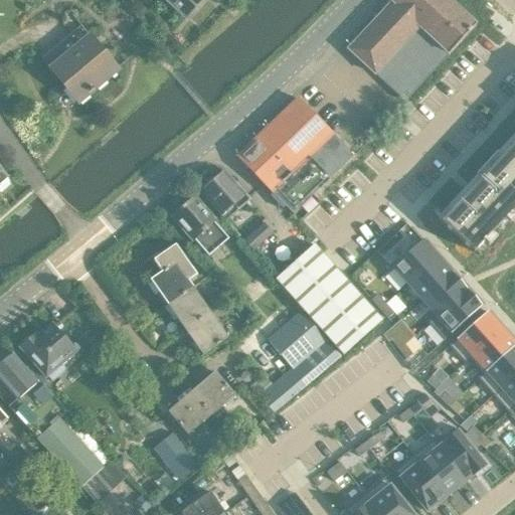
[(145,0),(151,5),(155,0),(165,0),(183,16),(197,0),(145,0)]
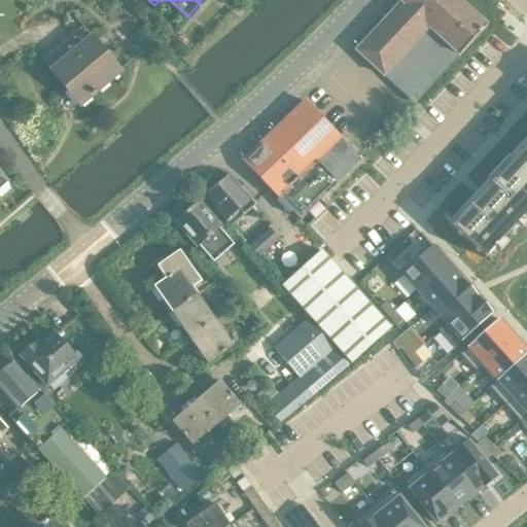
[(396,8),(392,12),(450,67),(486,27),(457,0),(397,0),(405,7),(400,12),(396,8)]
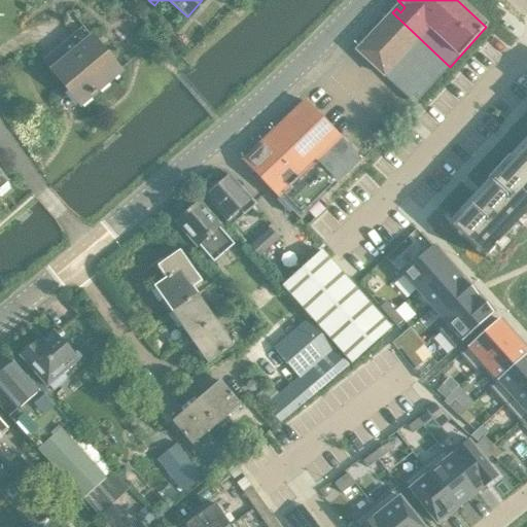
[(440,77),(450,67),(392,12),(355,51),(412,106),(440,77)]
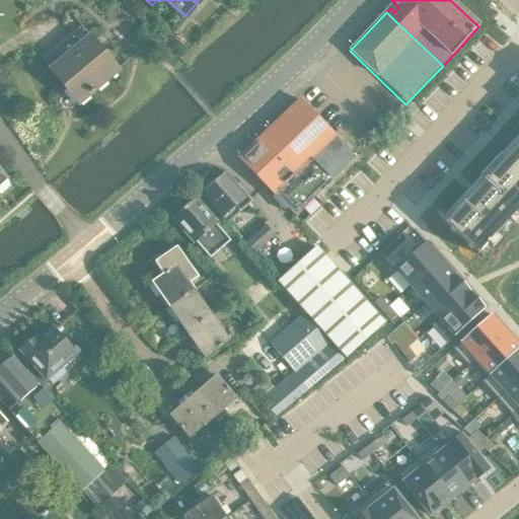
[(79,104),(119,71),(89,36),(50,70),(79,104)]
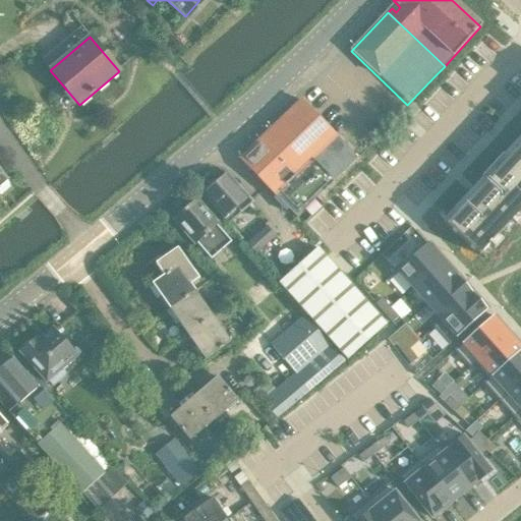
[(301,100),(262,137),(315,198),(356,160),(301,100)]
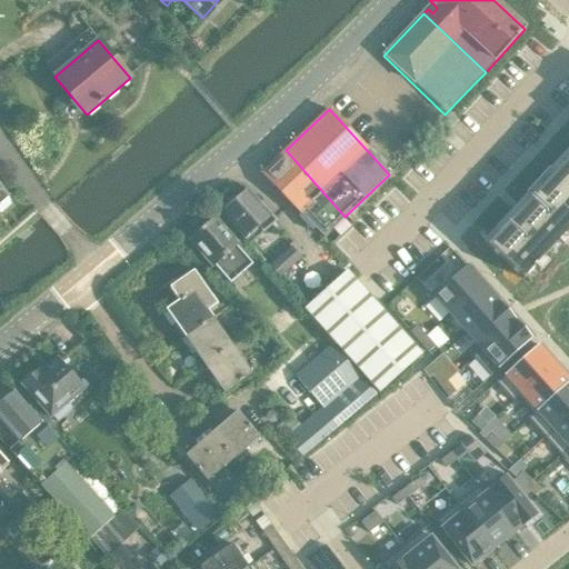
[(525,193),(481,241),(487,247),(522,279),(529,286),(568,242),(568,146),(549,168),(547,170),(527,191),(525,193)]
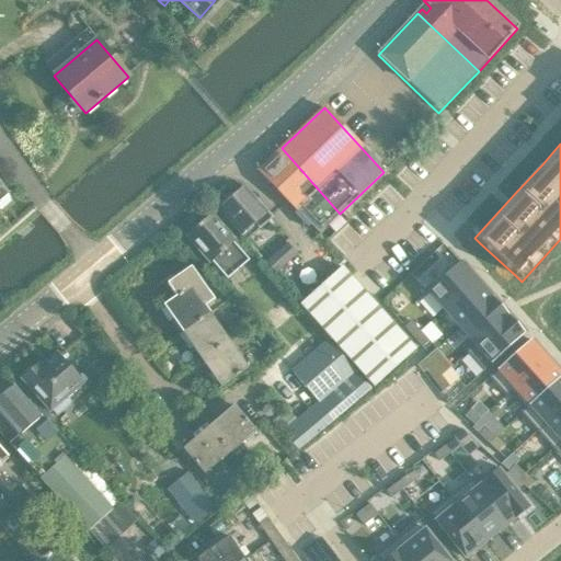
[(318,233),(340,214),(282,148),(258,171),(318,233)]
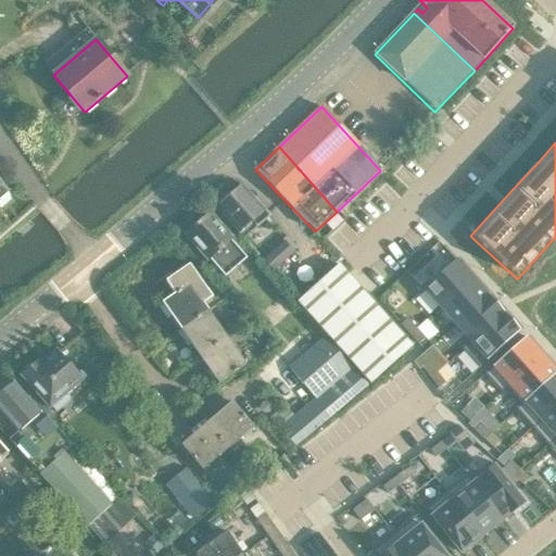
[(215,207),(243,240),(268,216),(257,204),(262,201),(253,191),(249,194),(241,185),(228,197),(225,196),(217,202),(217,205),(215,207)]
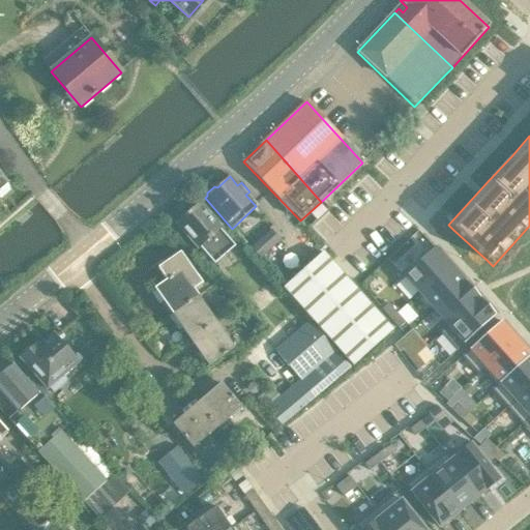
[(204,255),(205,255),(213,264),(234,246),(199,205),(190,212),(185,211),(179,216),(180,221),(177,224),(204,255)]
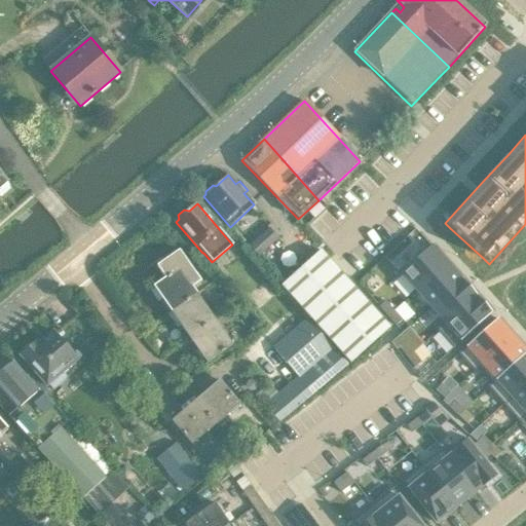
[(269,228),(247,249),(256,259),(278,238),(269,228)]
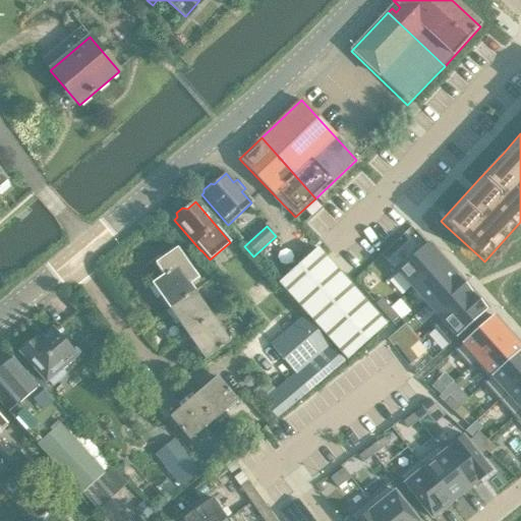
[(427,243),(396,272),(411,288),(443,259),(427,243)]
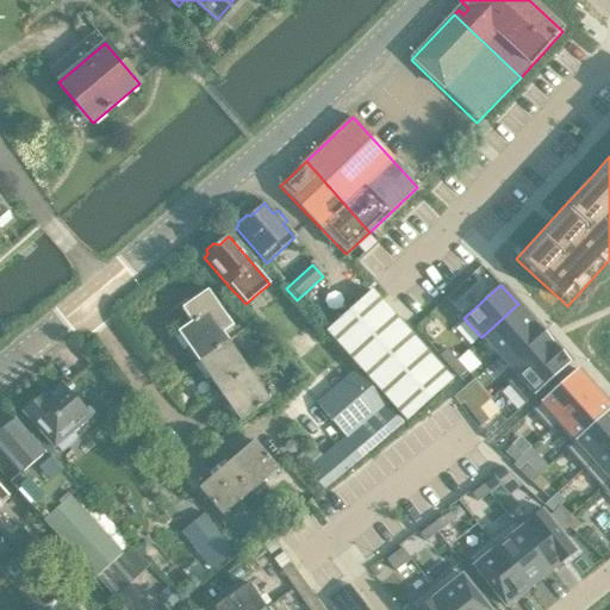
[(192,323),(178,332),(195,358),(191,361),(194,366),(229,341),(237,335),(207,291),(182,309),(192,323)]
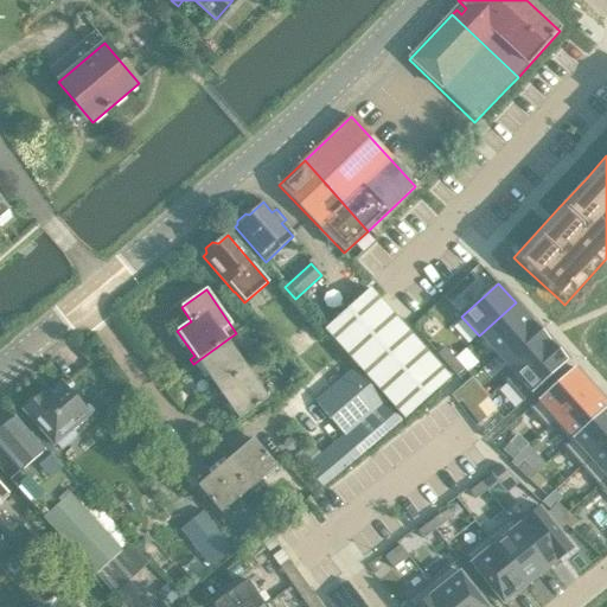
[(449,378),(369,289),(325,331),(406,419),(449,378)]
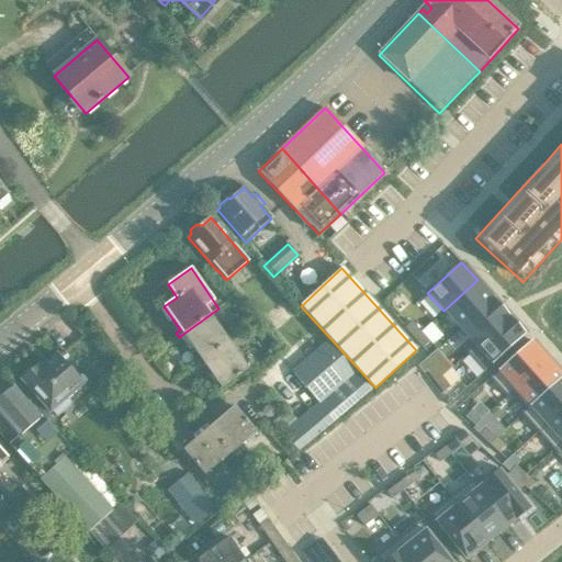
[(478,280),(444,311),(460,329),(494,299),(478,280)]
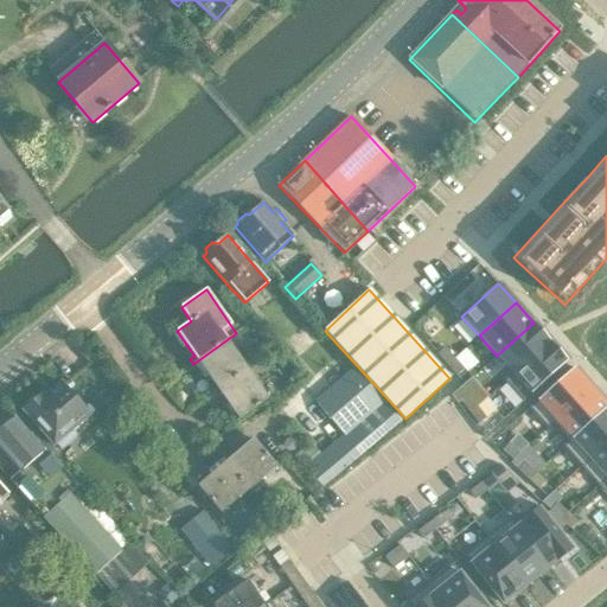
[(534,323),(497,356),(512,374),(513,375),(550,342),(534,323)]
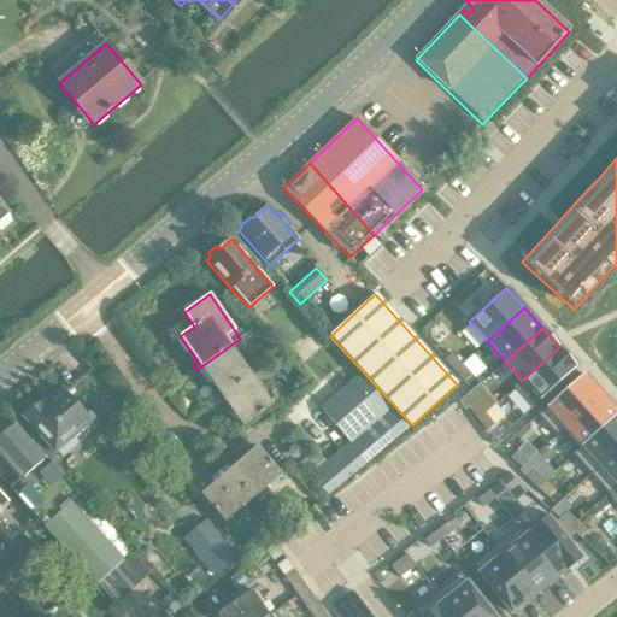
[(231,345),(197,370),(200,375),(205,372),(222,397),(252,375),(231,345)]
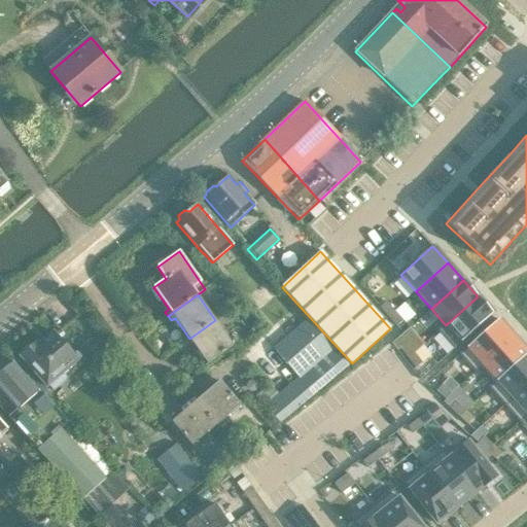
[(445,324),(437,330),(454,349),(493,314),(478,296),(446,325),(445,324)]
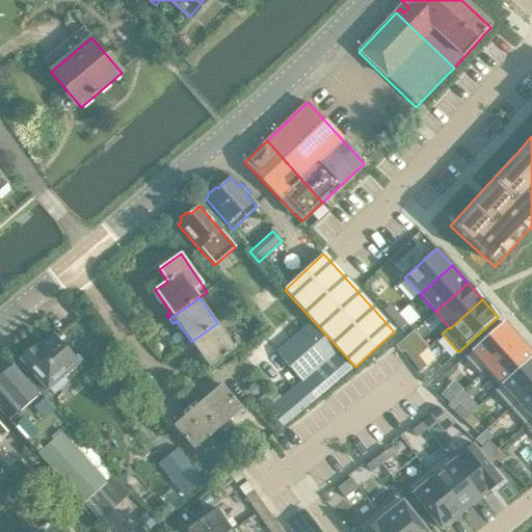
[(390,304),(383,311),(392,319),(398,314),(390,304)]
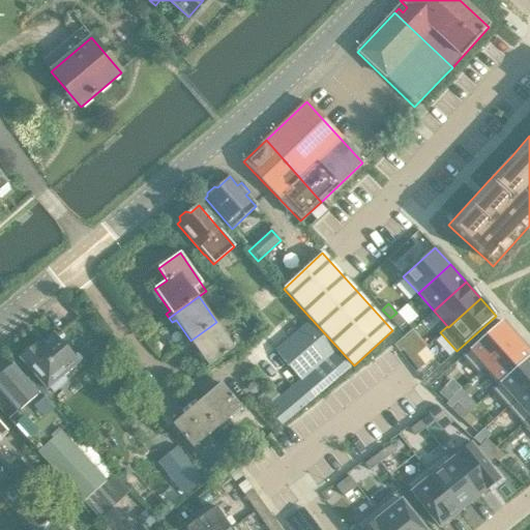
[(396,313),(390,318),(399,328),(405,322),(396,313)]
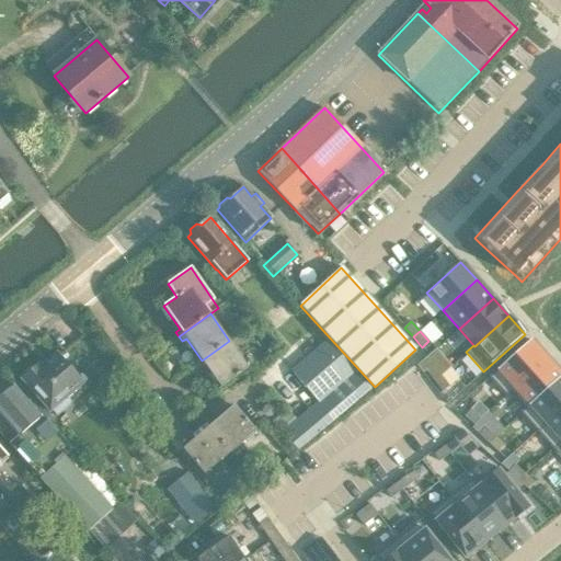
[(530,340),(489,377),(506,397),(510,393),(510,392),(547,358),(530,340)]
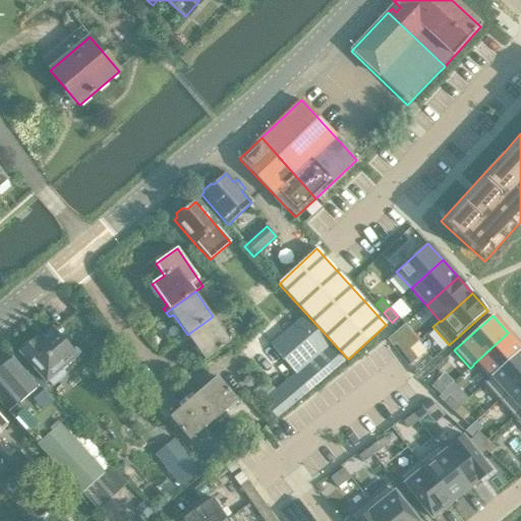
[(213,316),(187,335),(201,356),(197,359),(200,363),(230,343),(213,316)]
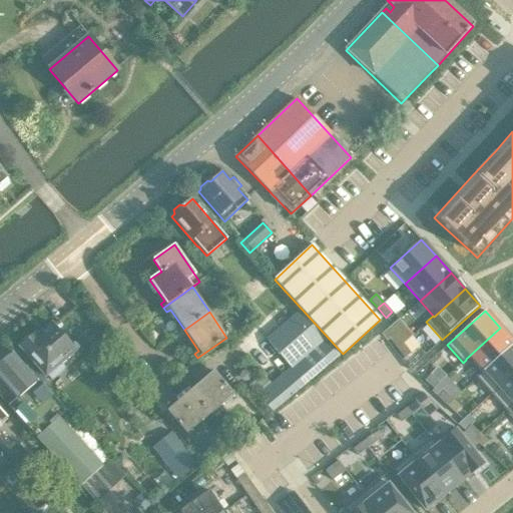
[(292,368),(259,398),(272,412),(273,413),(340,355),(300,312),(266,340),(292,368)]
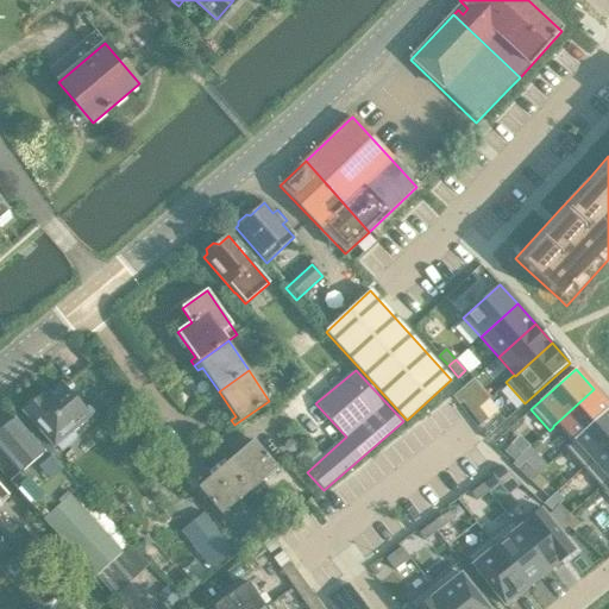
[(25,405),(22,407),(27,415),(48,434),(56,443),(57,445),(56,447),(62,453),(79,439),(70,429),(89,414),(63,384),(45,400),(39,393),(37,395),(32,395),(25,401),(25,405)]
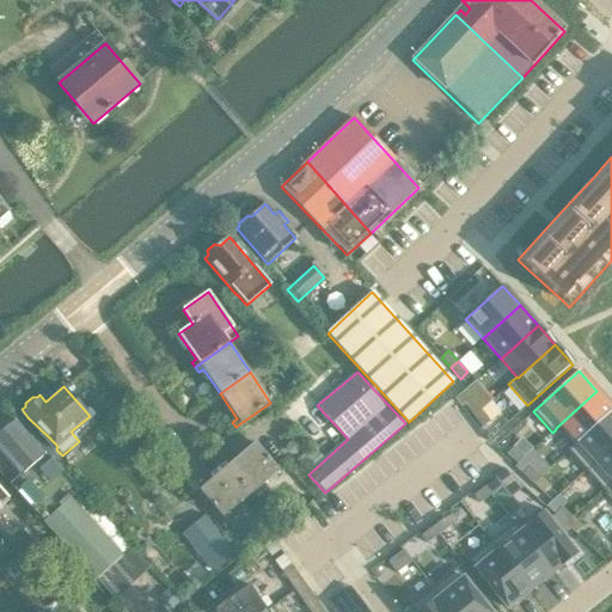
[(611,408),(597,391),(556,428),(556,429),(571,447),(573,447),(611,411),(611,408)]
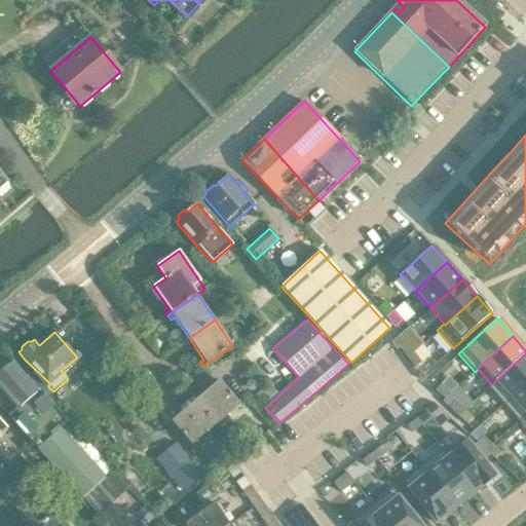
[(406,342),(400,347),(407,358),(413,352),(406,342)]
